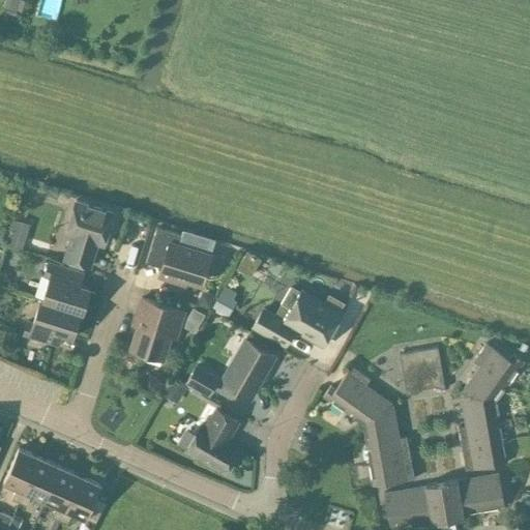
[(5,0),(3,6),(16,9),(19,0),(5,0)]
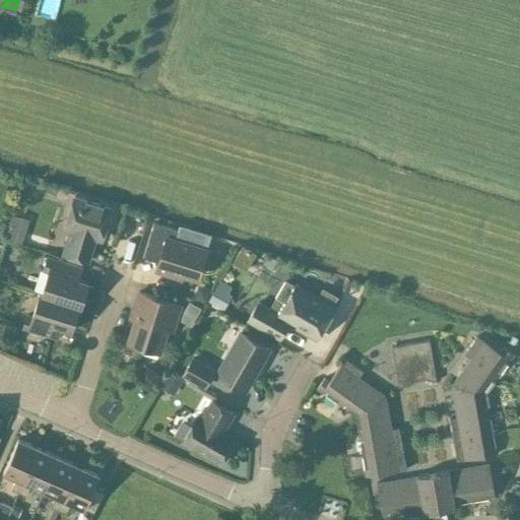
[(88,262),(95,239),(102,241),(112,208),(74,196),(64,229),(70,231),(62,254),(88,262)]
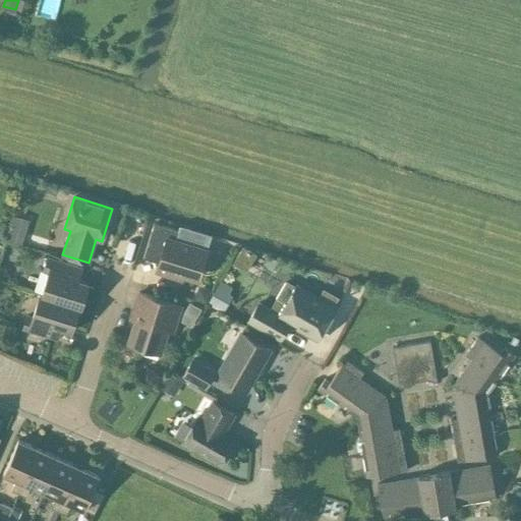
[(207,249),(176,240),(178,231),(154,223),(142,258),(158,263),(156,270),(169,274),(170,270),(198,278),(207,249)]
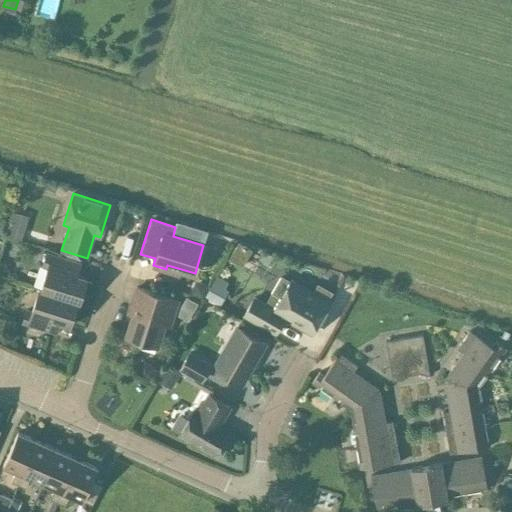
[(11,222),(6,235),(19,239),(23,226),(11,222)]
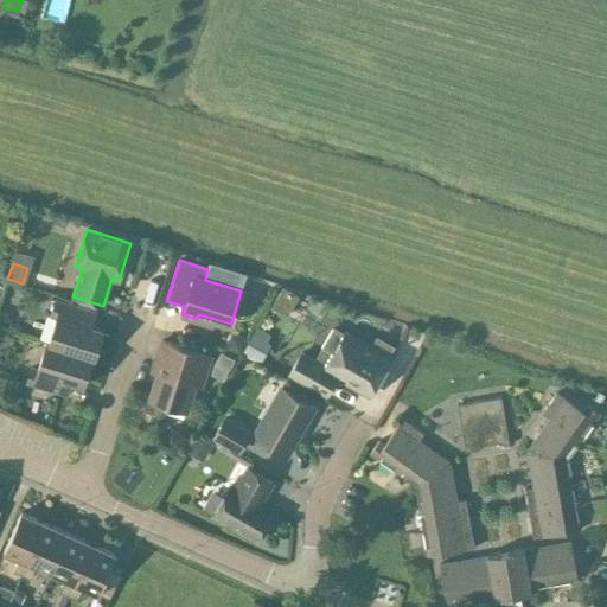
[(57,318),(49,343),(49,344),(91,358),(94,359),(103,330),(83,324),(88,311),(56,300),(51,315),(57,318)]
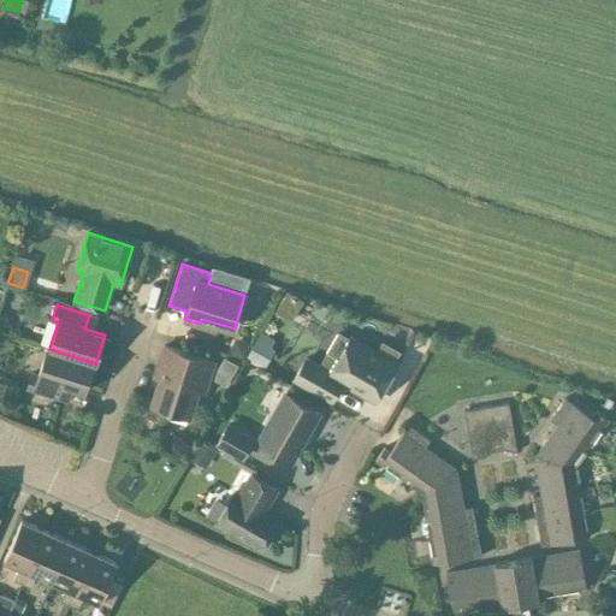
[(306,359),(294,380),(331,401),(342,381),(374,400),(374,401),(375,401),(396,365),(395,363),(395,365),(394,365),(401,351),(383,341),(375,354),(350,339),(351,339),(338,332),(326,353),(338,360),(330,373),(306,359)]
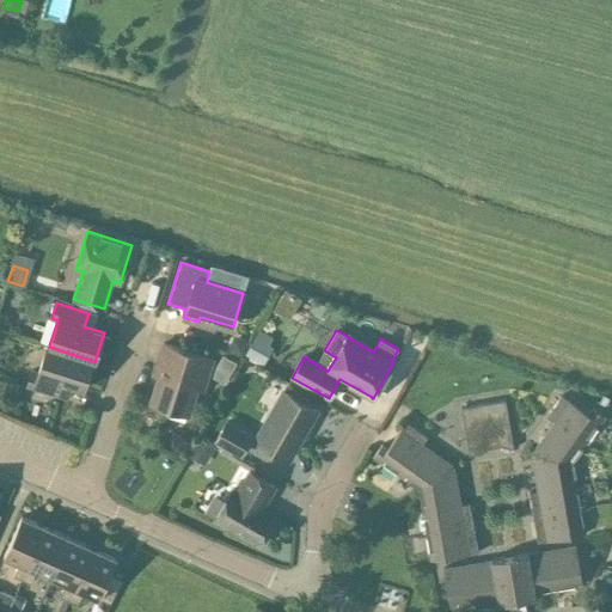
[(234,336),(228,352),(243,356),(249,342),(234,336)]
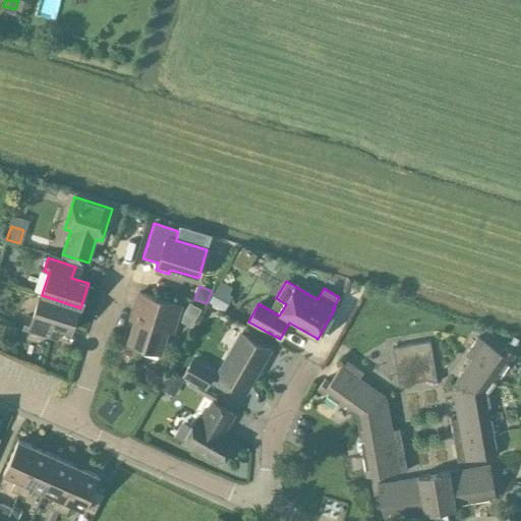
[(218,287),(209,303),(224,311),(233,295),(230,293),(224,290),(219,287),(218,287)]
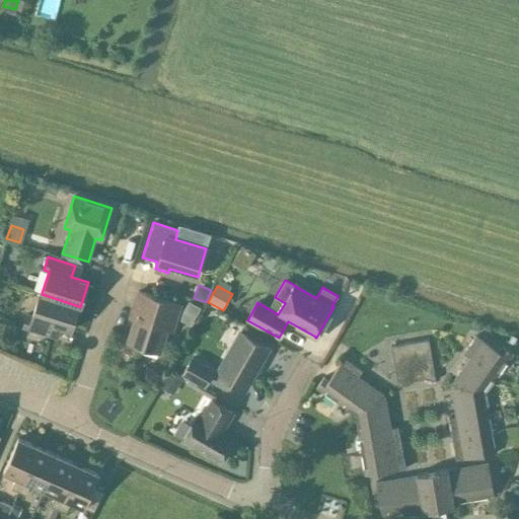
[(71,329),(78,306),(42,294),(42,293),(40,292),(32,315),(27,314),(23,327),(50,336),(54,324),(71,329)]
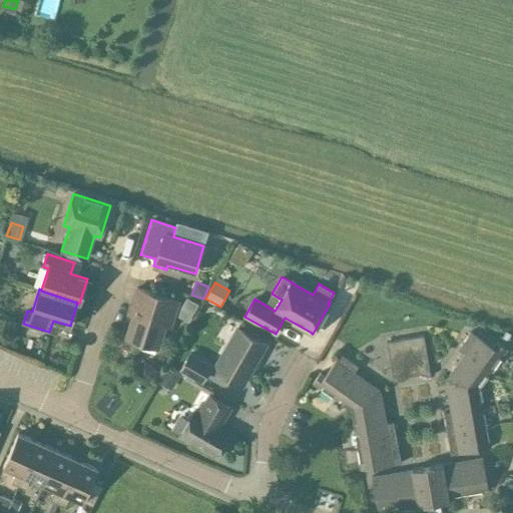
[(177,302),(136,289),(130,307),(135,309),(126,337),(157,347),(166,319),(171,320),(177,302)]
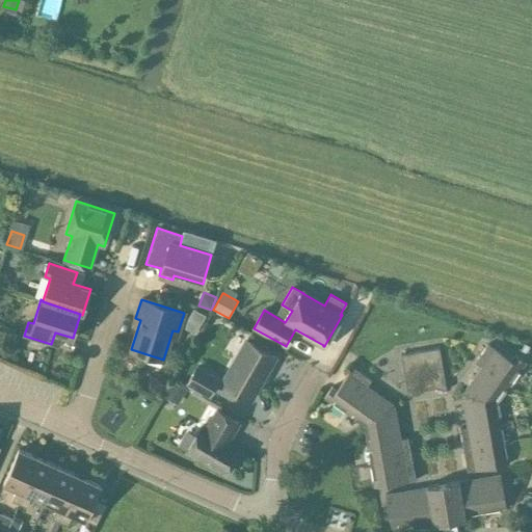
[(194,309),(189,317),(202,324),(206,316),(194,309)]
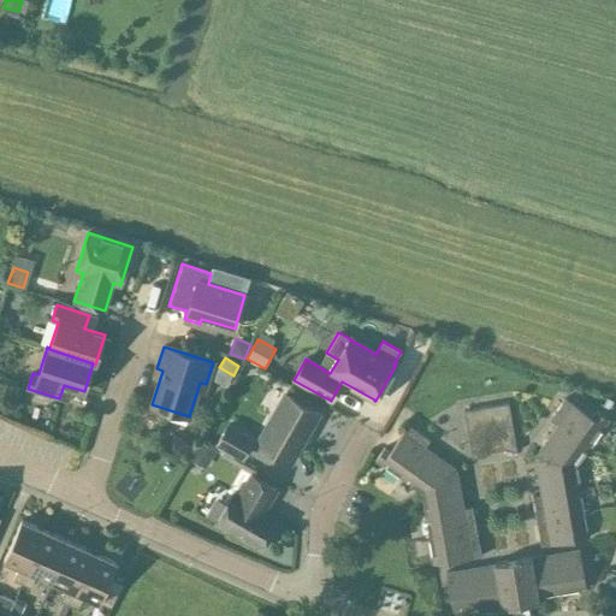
[(290,463),(319,414),(284,395),(256,444),(290,463)]
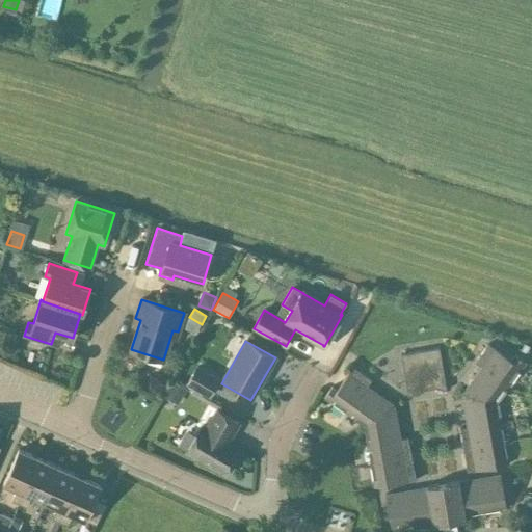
[(481,367),(508,386),(525,363),(514,354),(511,360),(487,343),(475,362),(481,367)]
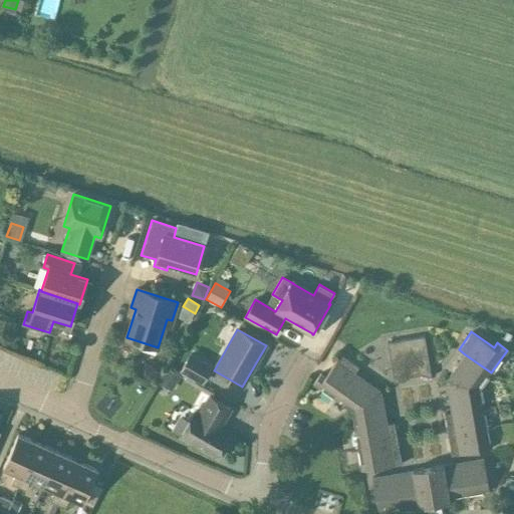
[(387,342),(395,383),(403,377),(421,375),(431,377),(424,336),(387,342)]
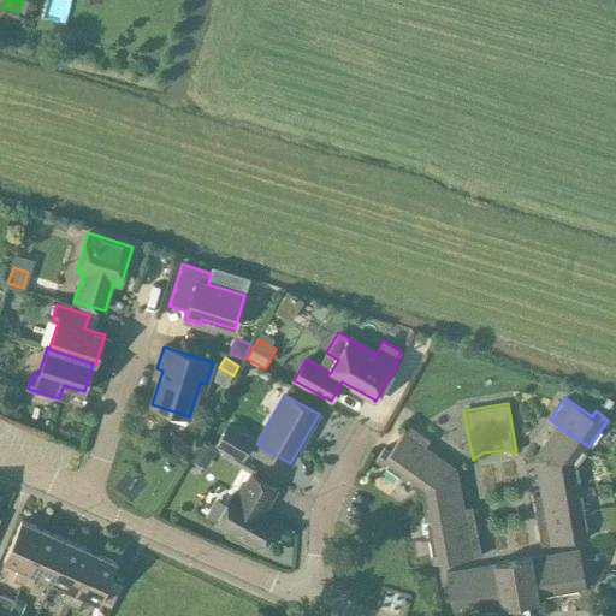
[(243,457),(253,439),(227,425),(217,443),(243,457)]
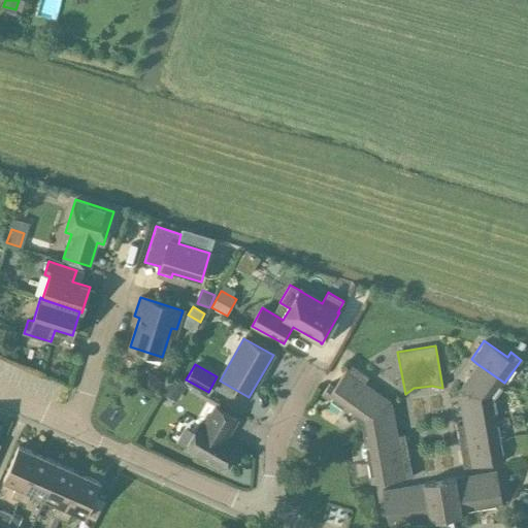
[(344,411),(364,384),(369,376),(350,364),(334,387),(329,383),(321,394),(344,411)]
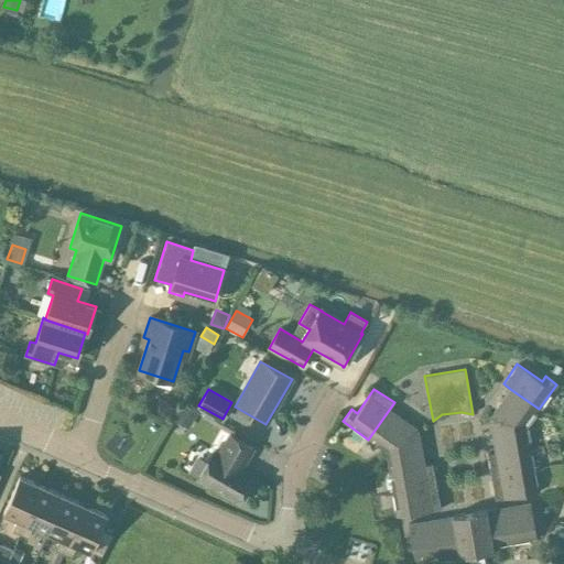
[(539,409),(510,389),(489,418),(527,426),(539,409)]
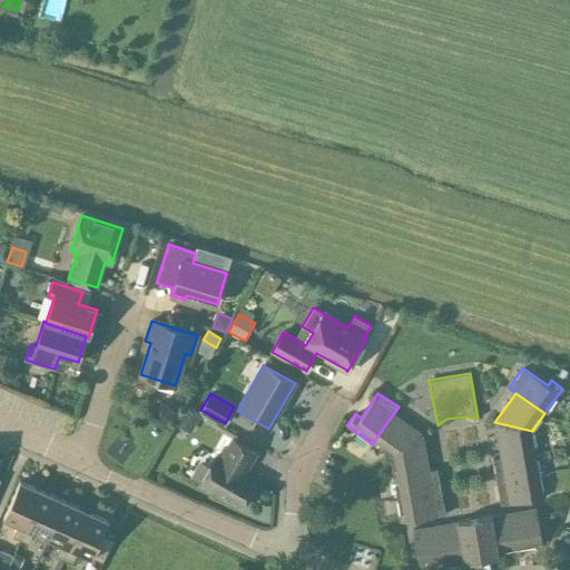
[(190,431),(198,419),(185,412),(178,424),(190,431)]
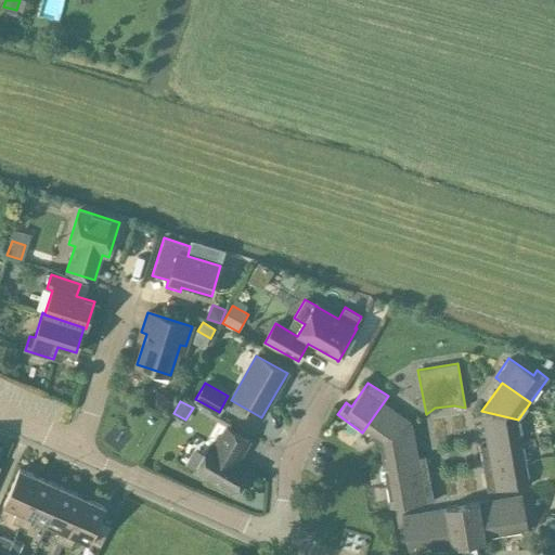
[(412,424),(383,403),(362,433),(379,443),(412,424)]
